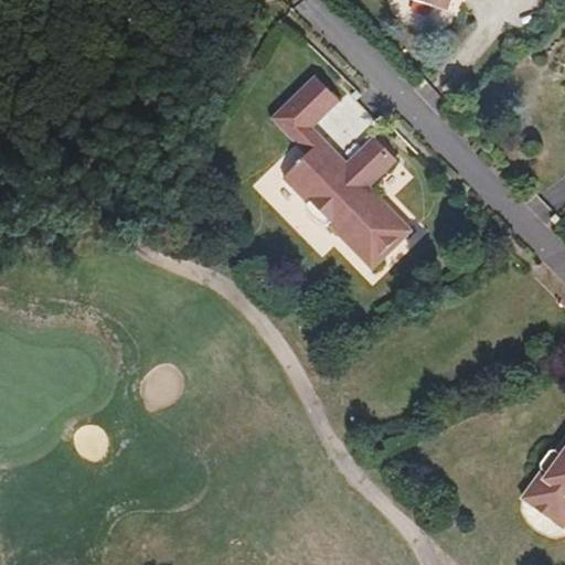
[(448,10),(450,4),(437,0),(435,6),(448,10)]
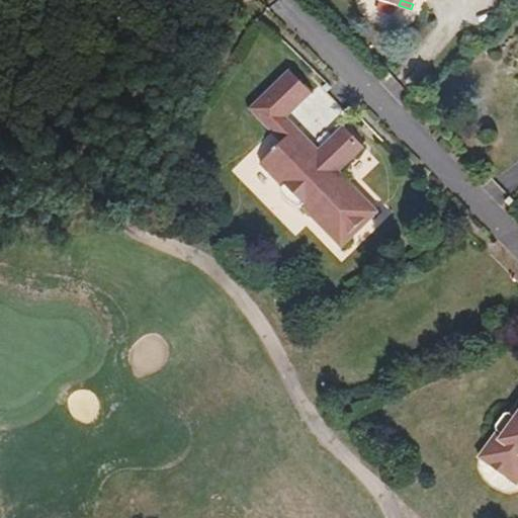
[(290,70),(250,108),(271,131),(312,93),(290,70)]
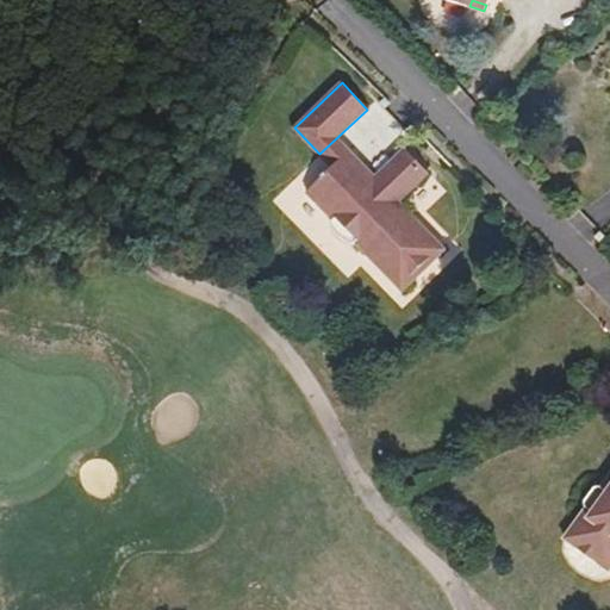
[(337,138),(319,154),(331,167),(340,159),(366,186),(374,178),(337,138)]
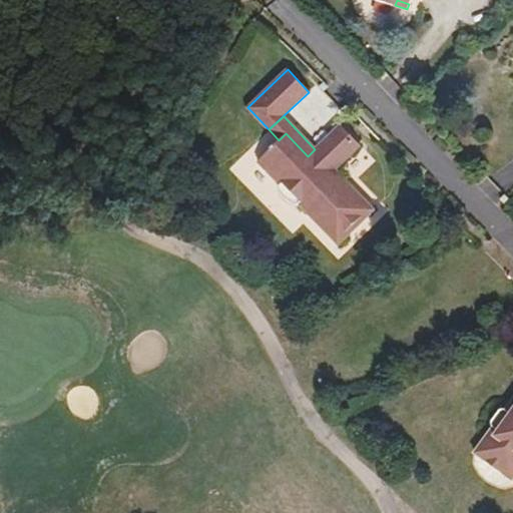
[(286,133),(258,161),(281,185),(283,183),(301,201),(299,203),(311,216),(313,214),(332,233),(330,235),(339,244),(375,210),(365,200),(363,202),(348,187),(351,185),(336,170),(361,145),(340,124),(308,156),(286,133)]
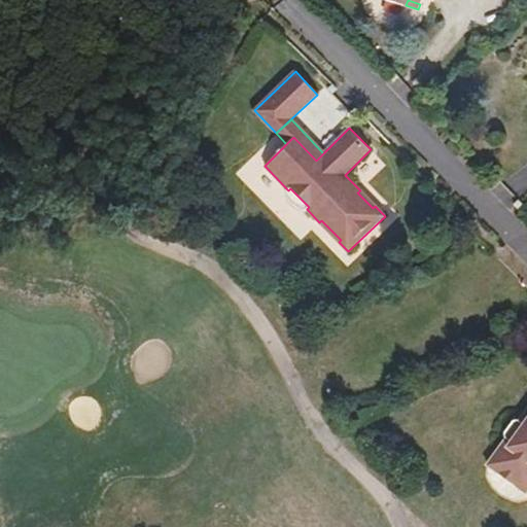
[(288,190),(307,209),(309,207),(290,188),(288,190)]
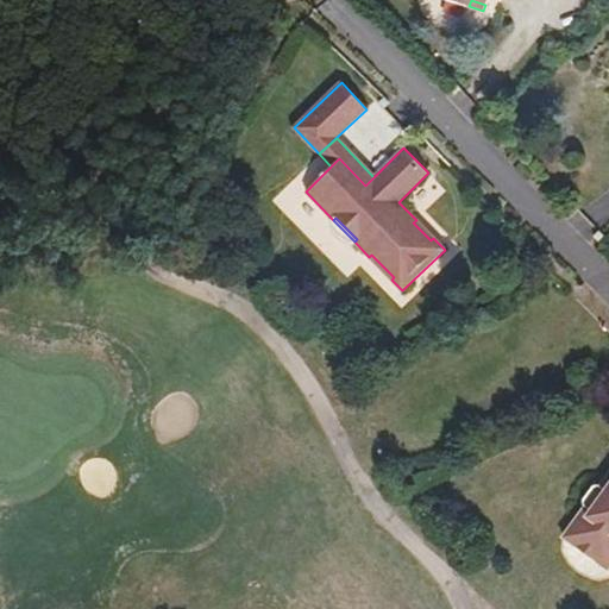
[(431,240),(433,238),(416,220),(413,223),(431,240)]
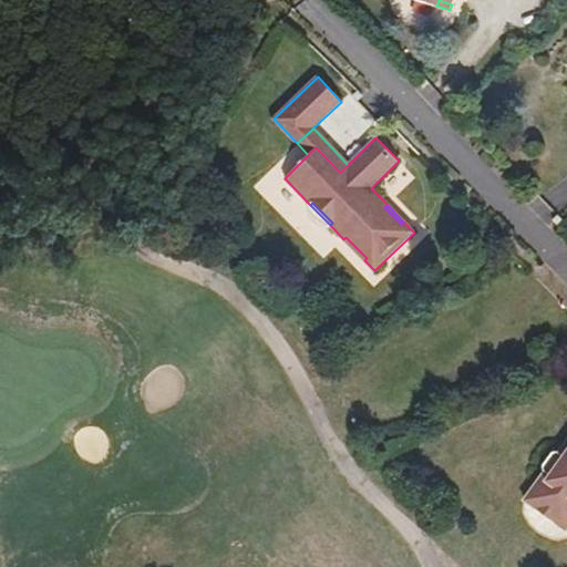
[(343,239),(364,260),(367,258),(346,237),(343,239)]
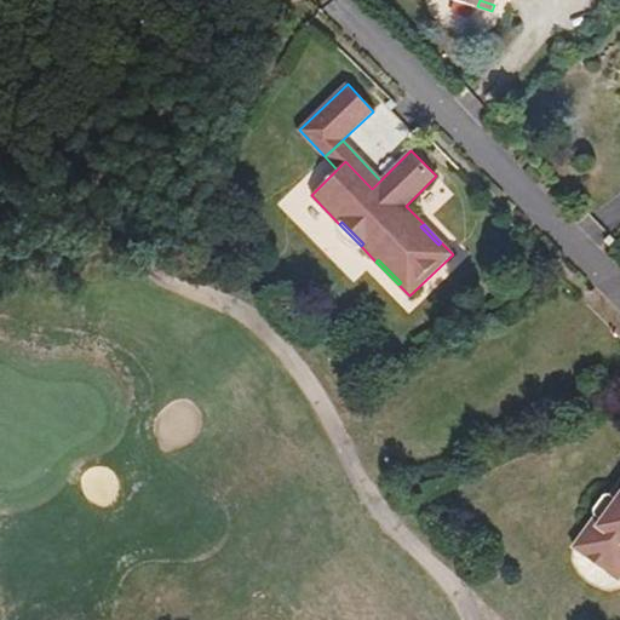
[(619,483),(612,495),(610,495),(606,495),(595,511),(596,516),(578,543),(590,552),(586,557),(607,572),(610,567),(619,573),(619,483)]
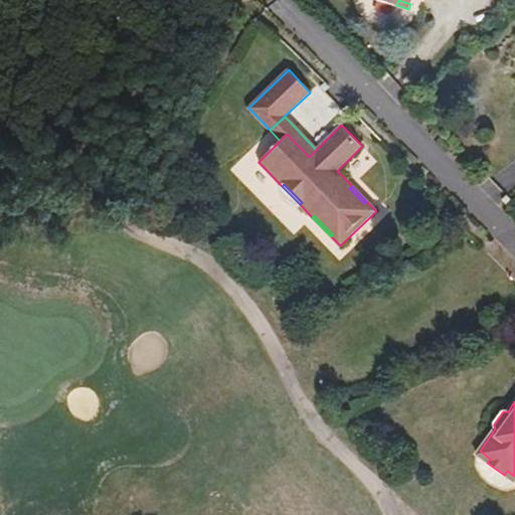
[(490,459),(480,451),(477,455),(487,463),(490,459)]
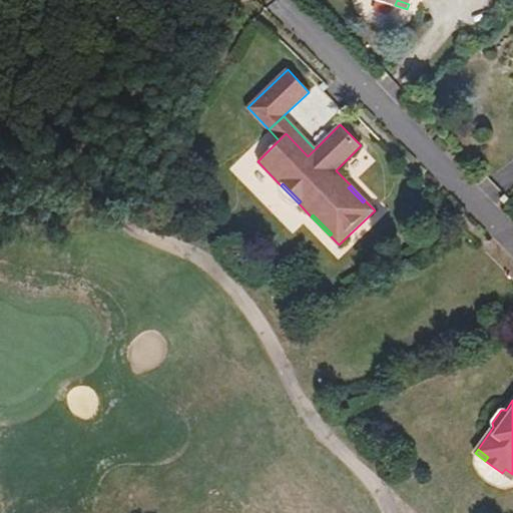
[(512,481),(512,480),(512,474),(505,469),(502,473),(512,481)]
